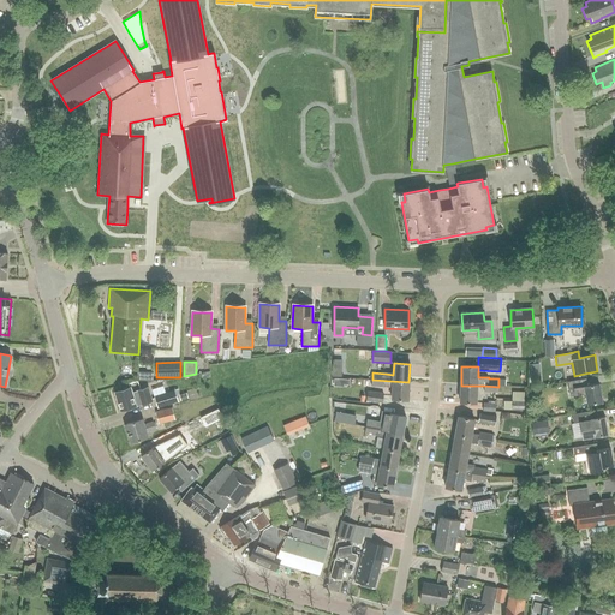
[(407,400),(408,382),(372,380),(371,386),(386,387),(393,387),(392,399),(407,400)]
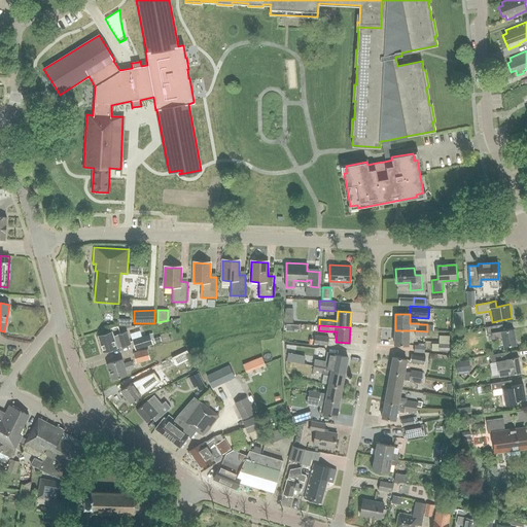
[(514,328),(501,330),(500,325),(492,326),(485,327),(487,339),(502,337),(503,347),(516,345),(514,328)]
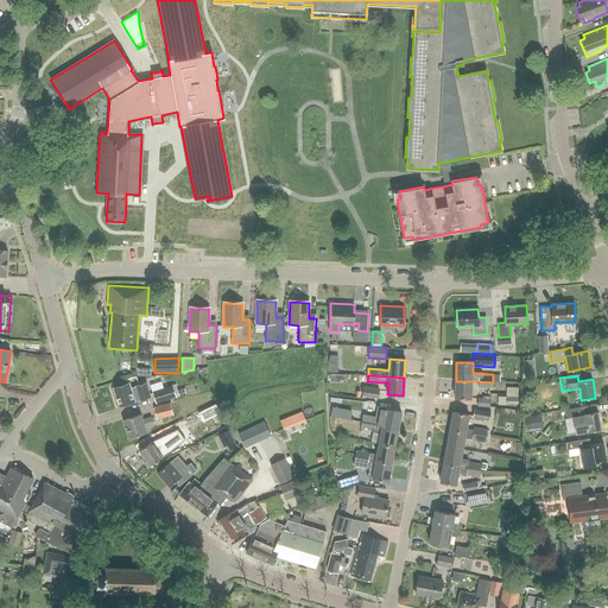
[(472,398),(472,381),(456,381),(455,397),(472,398)]
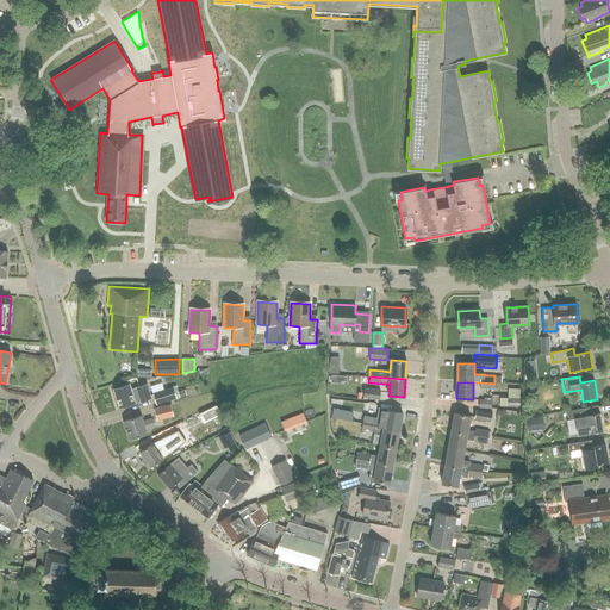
[(147,384),(130,388),(129,385),(114,388),(120,408),(151,398),(147,384)]
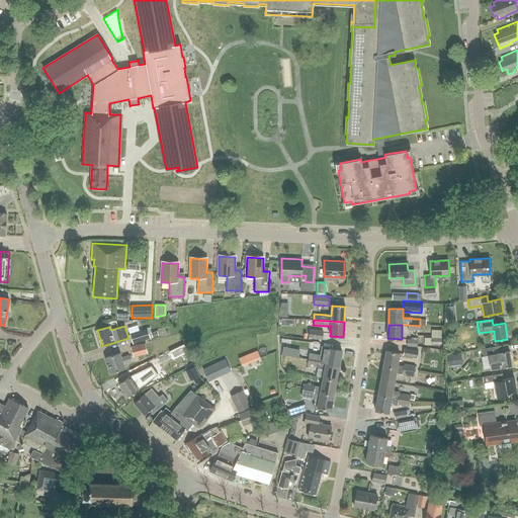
[(133,344),(151,338),(148,329),(130,334),(133,344)]
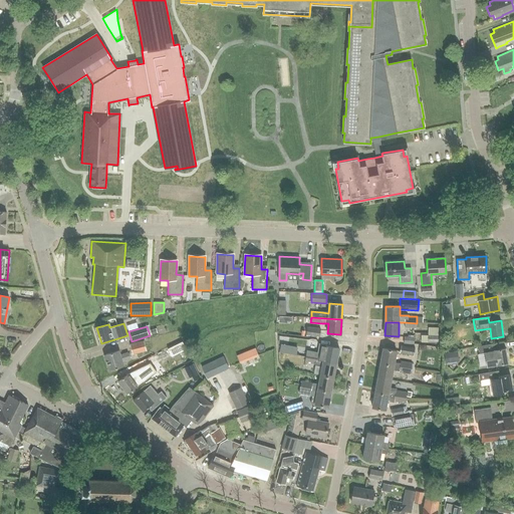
[(308,327),(307,334),(320,336),(321,328),(308,327)]
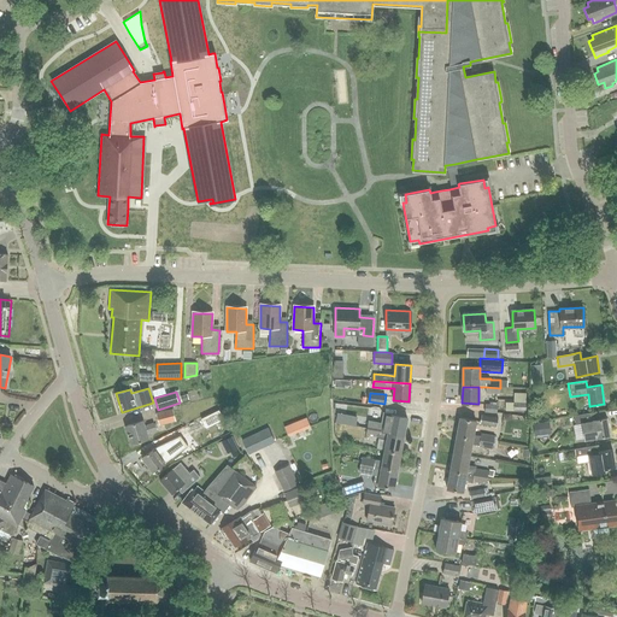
[(497,413),(498,405),(486,404),(485,412),(497,413)]
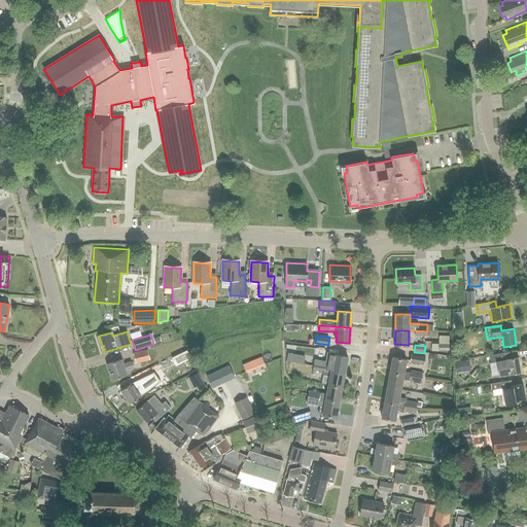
[(315,356),(327,359),(329,349),(317,346),(315,356)]
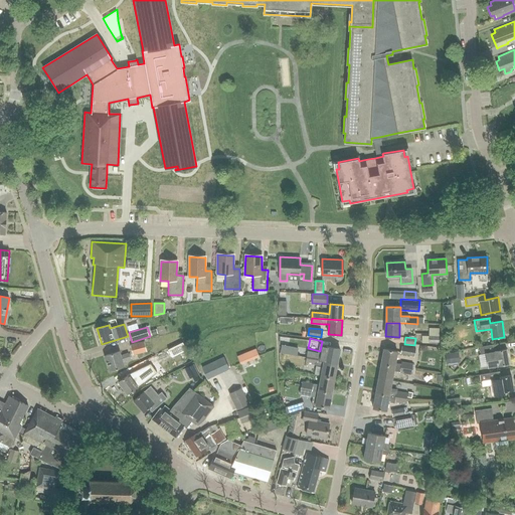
[(132,355),(146,351),(144,342),(130,345),(132,355)]
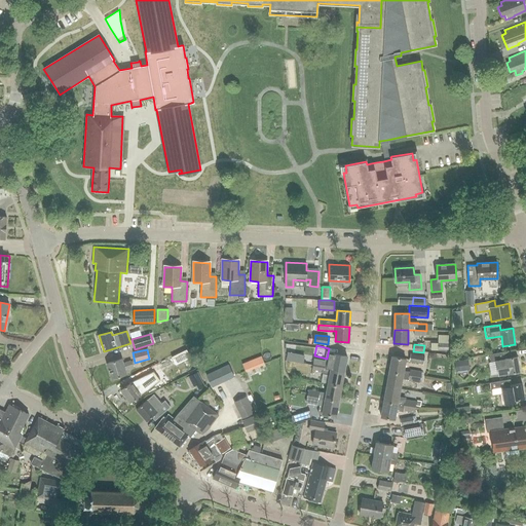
[(172,357),(175,365),(190,358),(186,349),(172,357)]
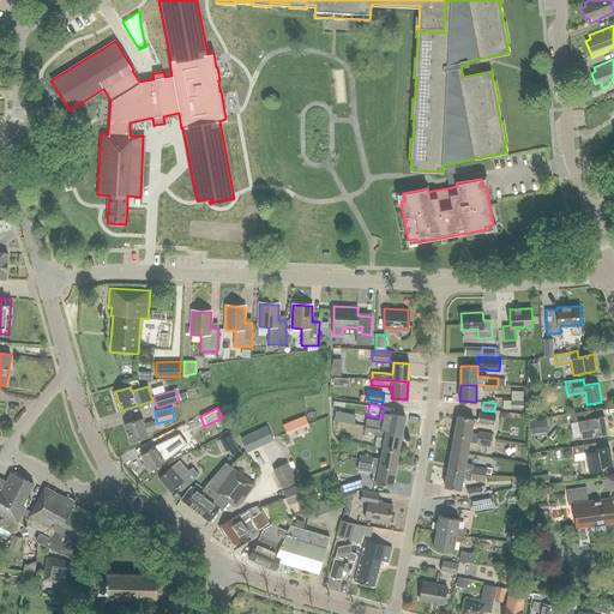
[(578,421),(582,437),(582,438),(594,435),(607,434),(603,416),(597,416),(596,409),(571,414),(572,422),(578,421)]
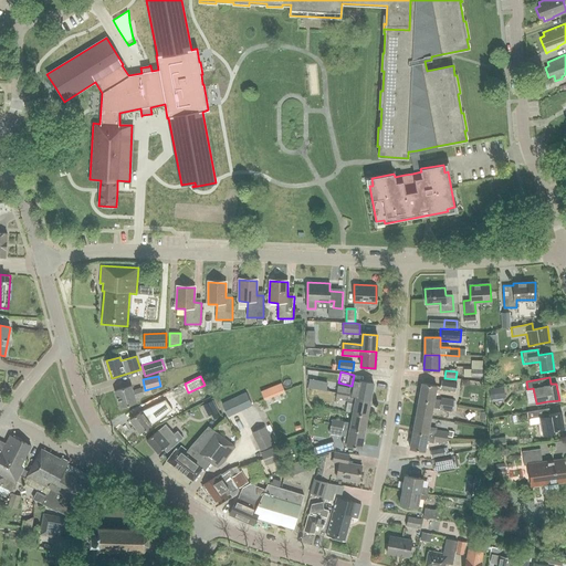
[(356,396),(370,399),(374,384),(359,380),(356,396)]
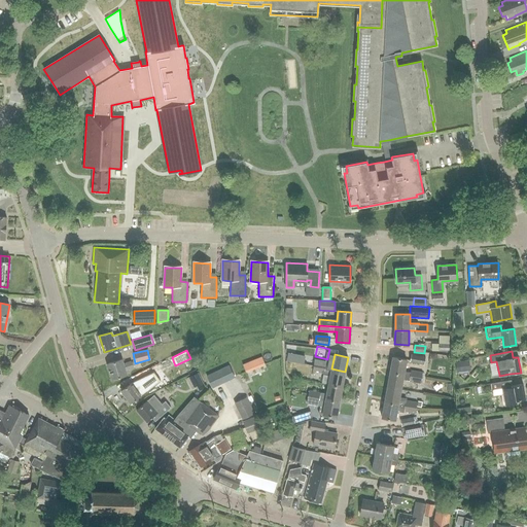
[(424,364),(425,357),(411,354),(410,361),(424,364)]
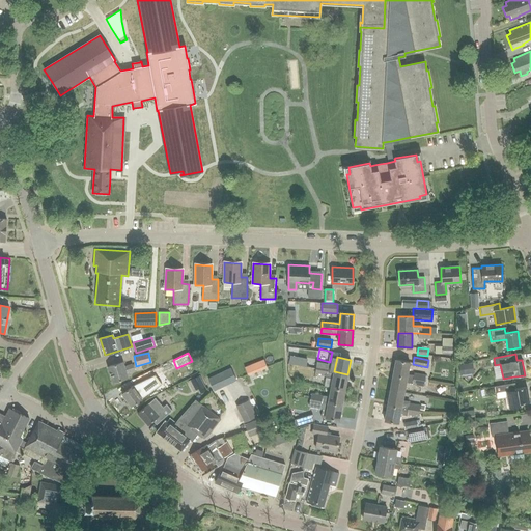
[(299,358),(298,365),(306,367),(307,359),(299,358)]
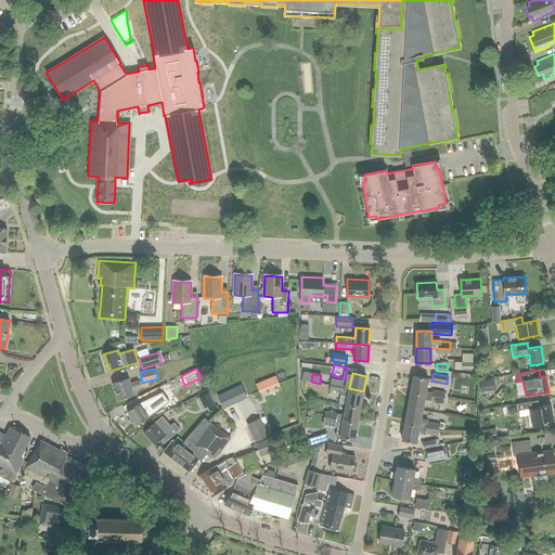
[(431,396),(433,391),(426,390),(428,378),(414,376),(411,392),(431,396)]
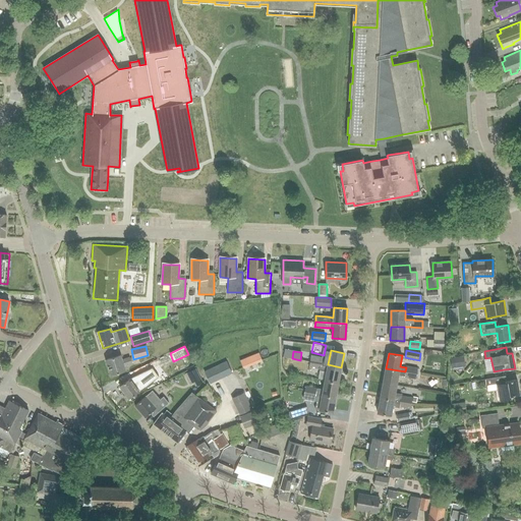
[(123,366),(131,363),(129,357),(121,359),(120,355),(106,360),(110,375),(124,370),(123,366)]
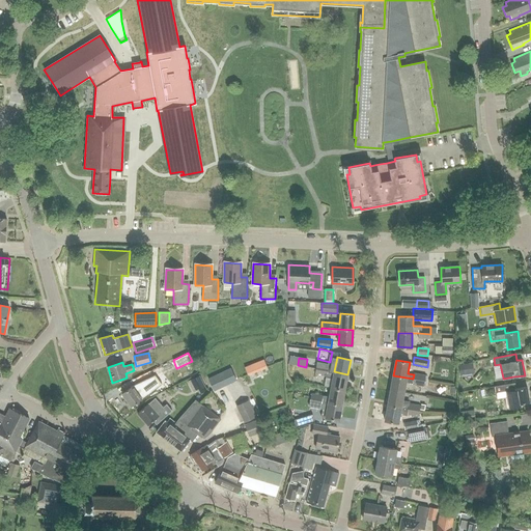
[(473,373),(471,362),(462,363),(463,374),(473,373)]
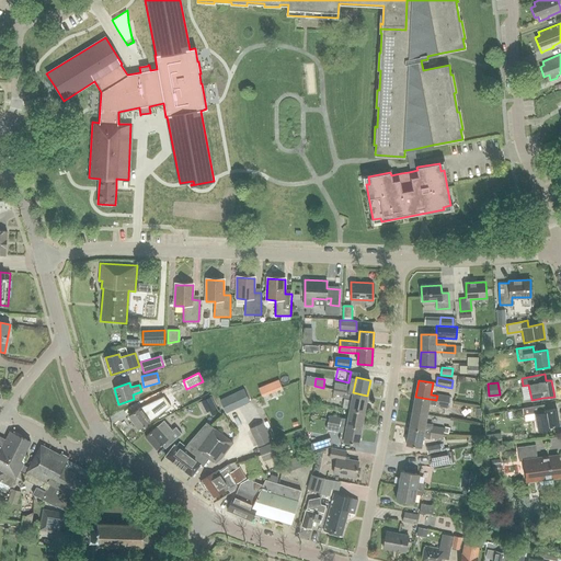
[(249,402),(242,389),(219,399),(225,413),(249,402)]
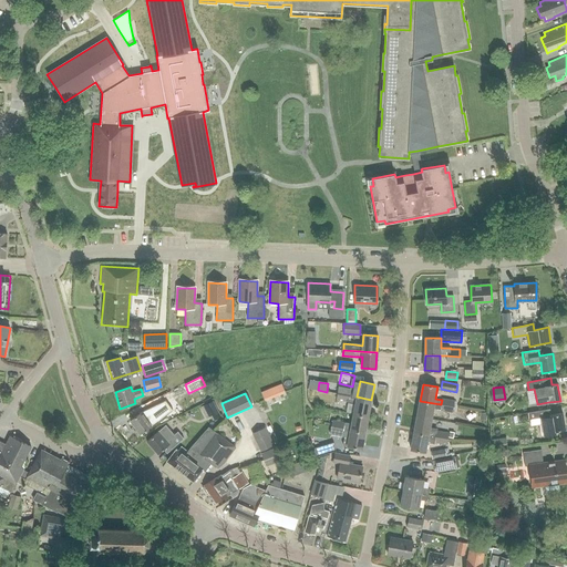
[(357,397),(350,395),(337,393),(336,400),(349,402),(356,403),(353,414),(368,416),(371,400),(357,397)]
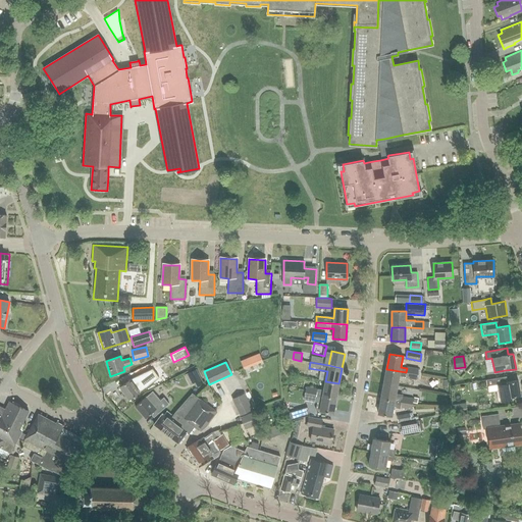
[(151,369),(129,380),(119,387),(128,400),(139,393),(139,392),(157,378),(151,369)]
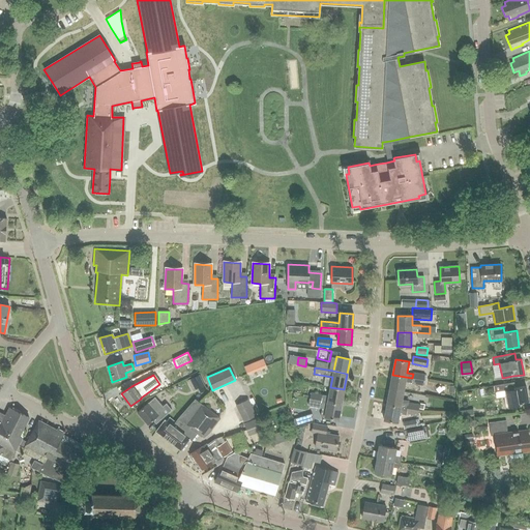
[(206,389),(199,375),(188,380),(194,389),(198,387),(201,392),(206,389)]
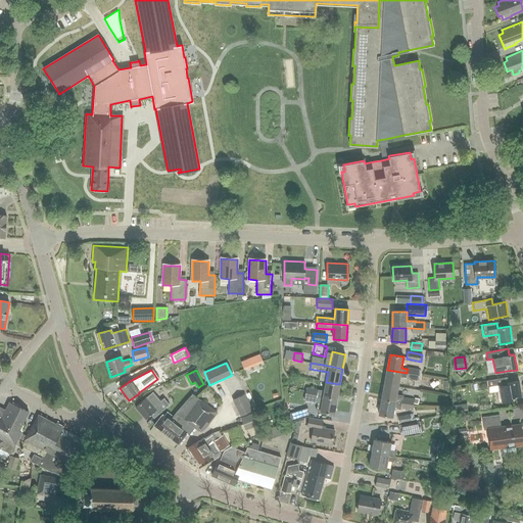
[(418,375),(407,373),(387,370),(384,384),(397,386),(399,376),(406,377),(406,378),(417,380),(418,375)]
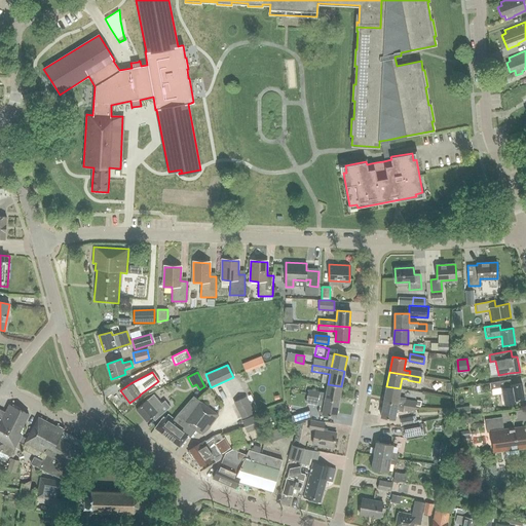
[(511,385),(510,379),(489,382),(490,388),(501,387),(504,404),(516,402),(515,400),(524,399),(522,383),(511,385)]
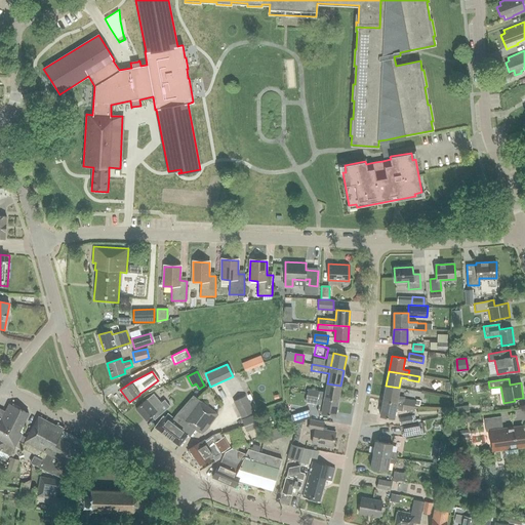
[(337,400),(340,386),(327,384),(325,392),(308,389),(307,395),(324,398),(337,400)]
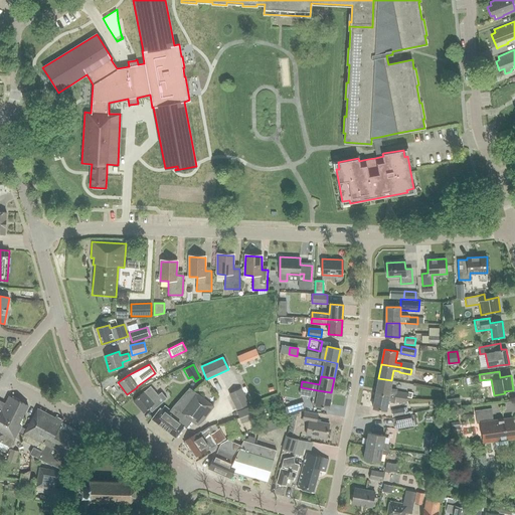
[(390,388),(391,380),(378,378),(376,393),(406,398),(407,393),(396,391),(396,389),(390,388)]
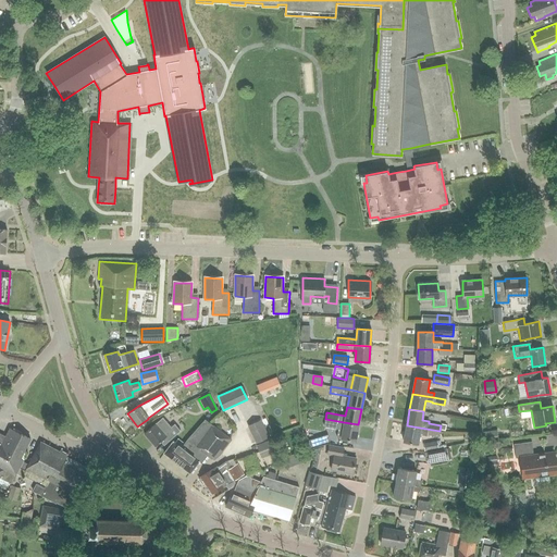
[(162,418),(155,424),(144,434),(155,446),(166,435),(171,440),(181,431),(174,423),(171,426),(162,418)]
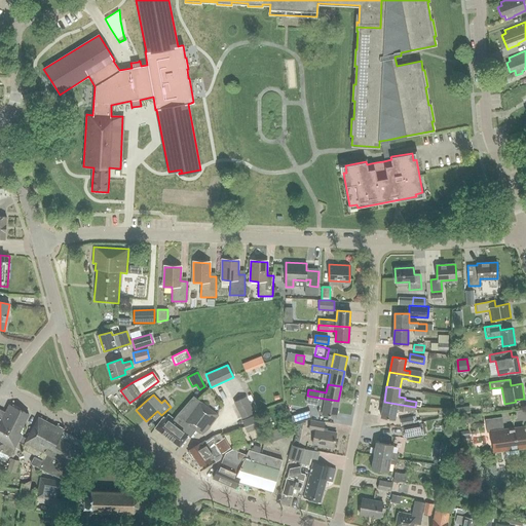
[(325,399),(307,396),(306,401),(317,403),(317,406),(324,407),(322,414),(336,416),(338,401),(325,399)]
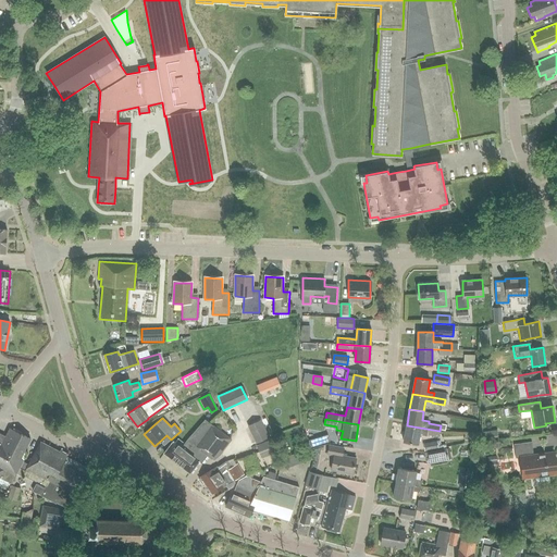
[(205,420),(183,443),(177,438),(175,443),(172,441),(163,453),(189,473),(198,461),(201,463),(207,455),(212,459),(218,457),(231,440),(205,420)]
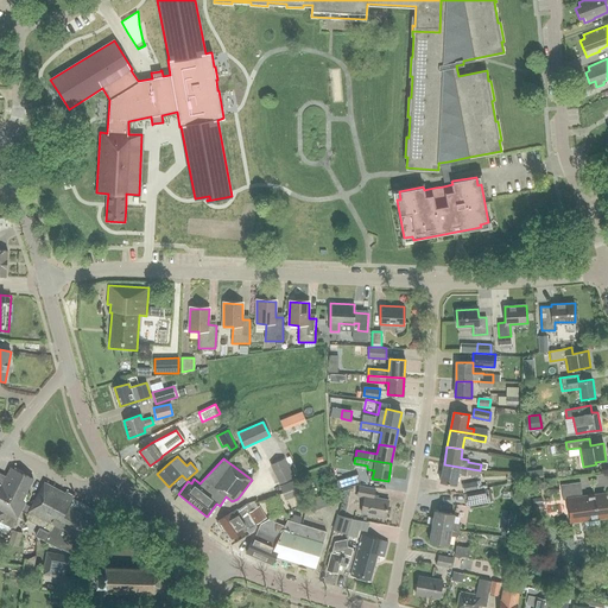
[(293,477),(285,458),(270,464),(279,485),(293,477)]
